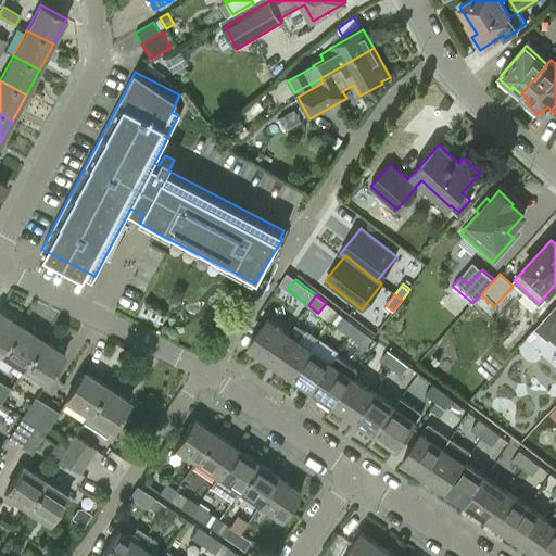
[(555,303),(533,328),(546,341),(555,330),(555,303)]
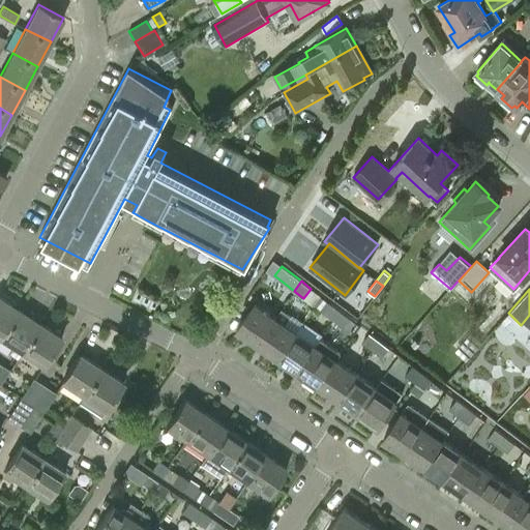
[(334,321),(341,312),(321,296),(314,305),(334,321)]
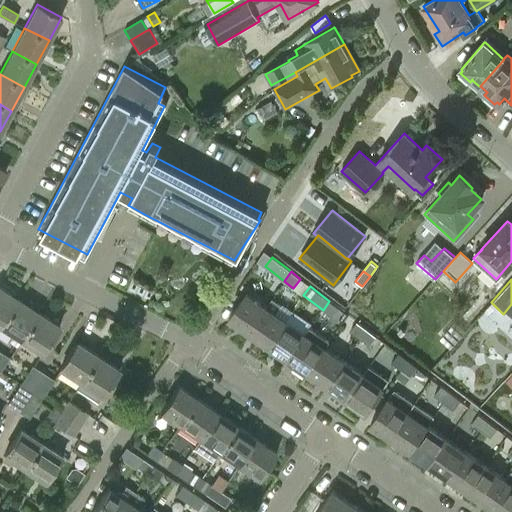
[(0,329),(2,327),(19,300),(0,287),(0,329)]
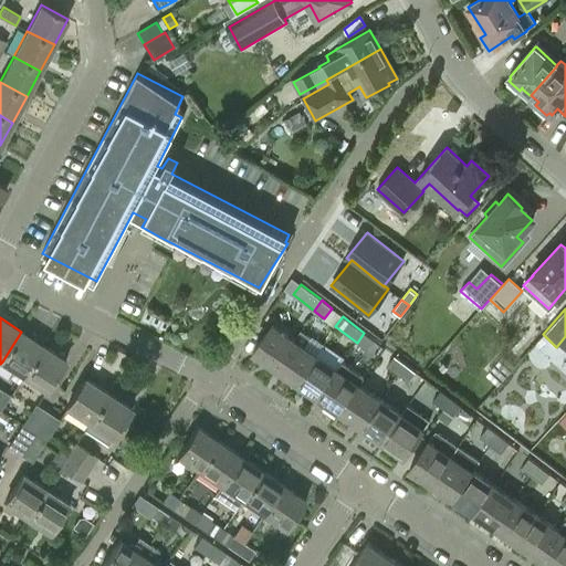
[(276,367),(295,339),(273,324),(254,352),(276,367)]
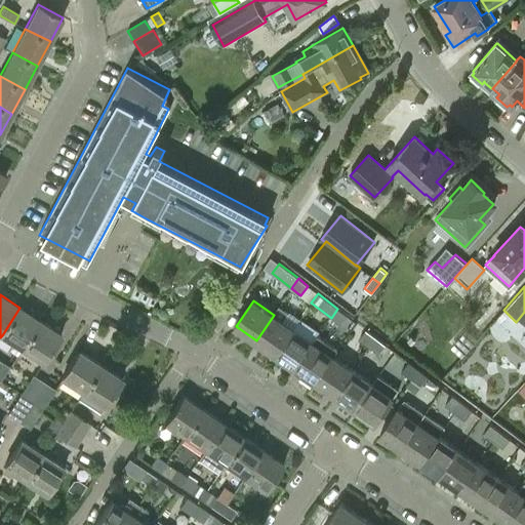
[(274,315),(256,340),(276,354),(293,328),(283,321),(288,313),(279,307),(274,315)]
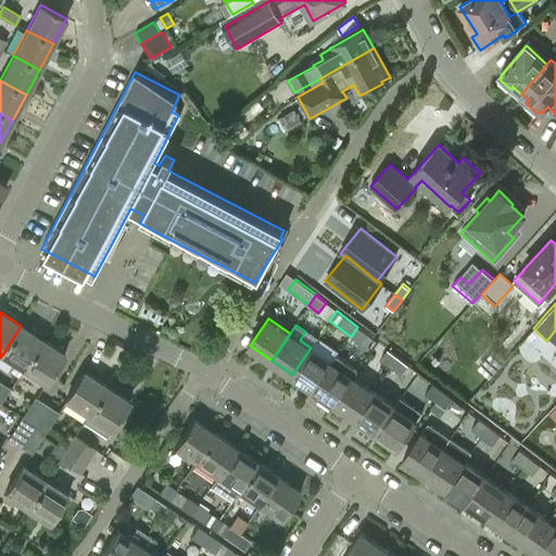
[(23,369),(24,369),(42,340),(21,326),(2,355),(13,363),(9,370),(19,377),(23,369)]
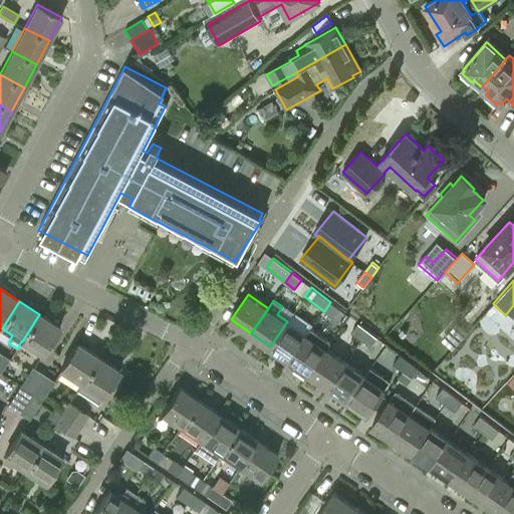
[(330,302),(324,311),(332,317),(339,309),(330,302)]
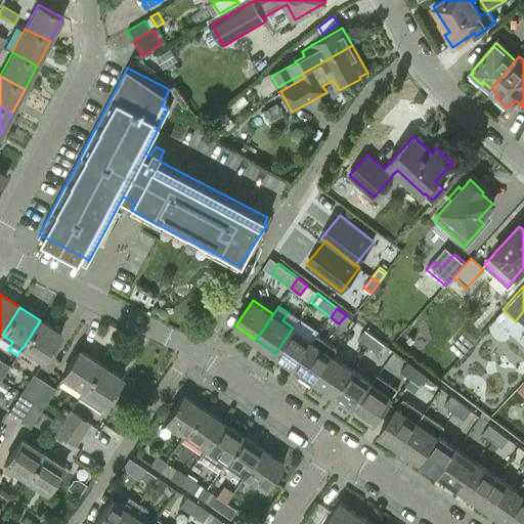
[(40,320),(23,348),(44,362),(61,335),(40,320)]
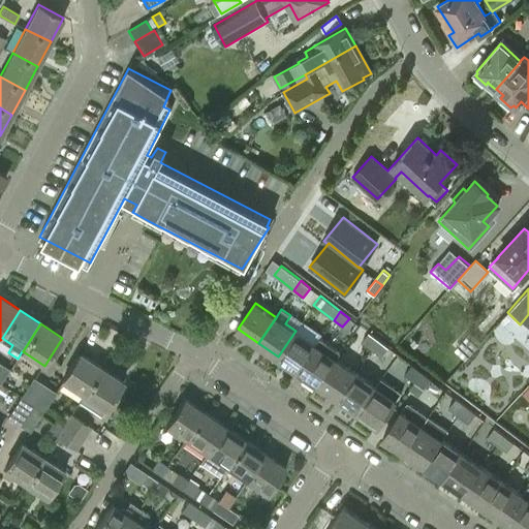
[(299,370),(316,344),(315,344),(296,331),(278,356),(299,370)]
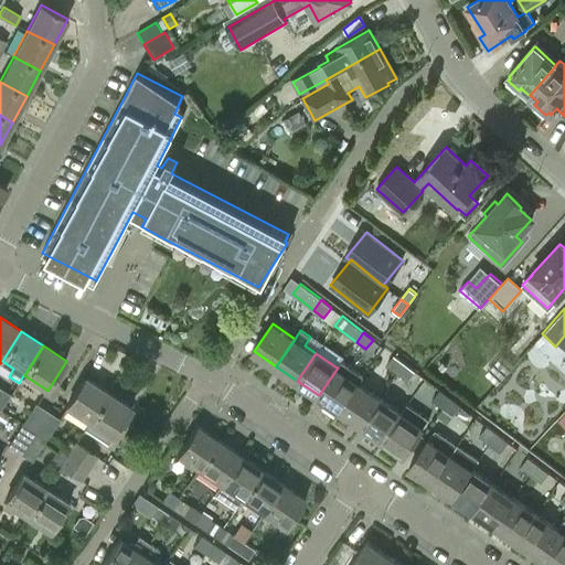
[(397,373),(404,364),(394,356),(387,364),(397,373)]
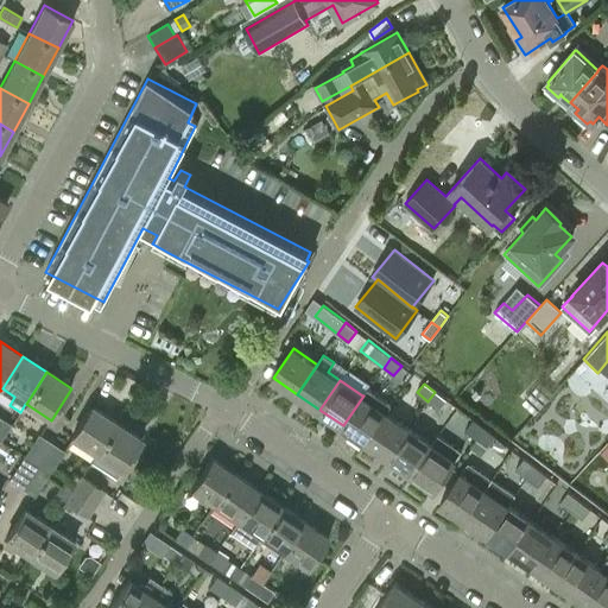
[(363,396),(343,425),(366,442),(387,412),(391,405),(367,387),(362,396),(363,396)]
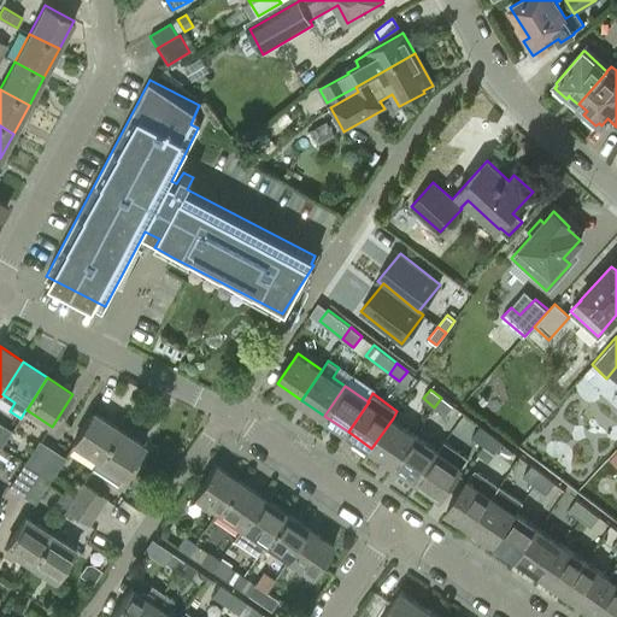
[(441,398),(434,407),(445,416),(452,406),(441,398)]
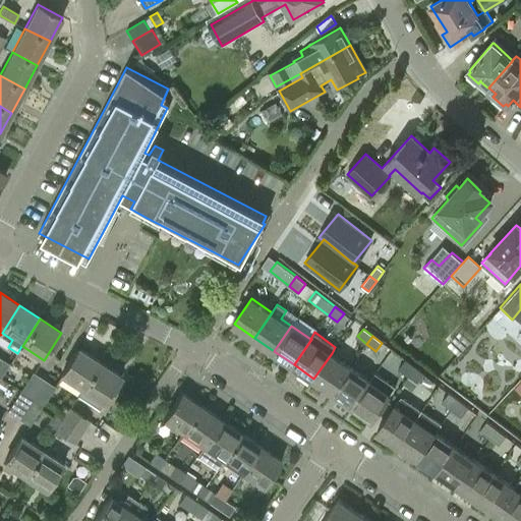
[(82,390),(100,363),(79,349),(61,377),(81,389),(82,390)]
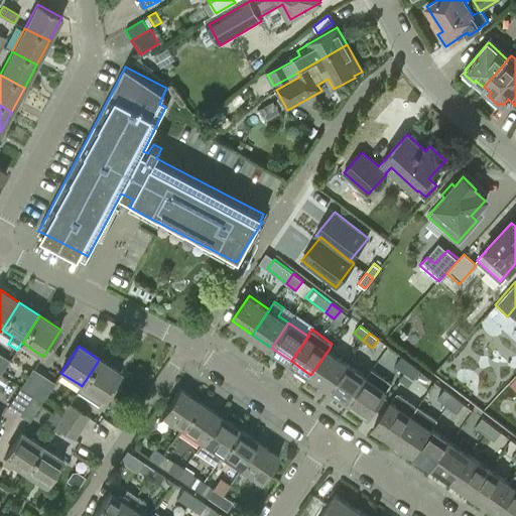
[(331,388),(348,363),(329,350),(310,375),(331,388)]
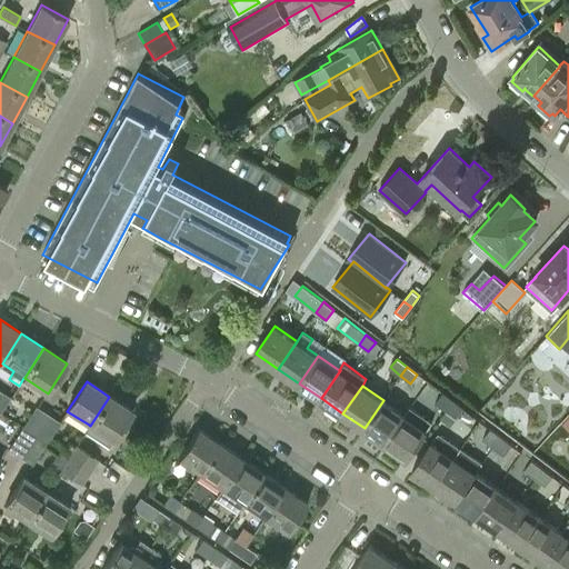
[(436,402),(446,411),(453,400),(443,392),(436,402)]
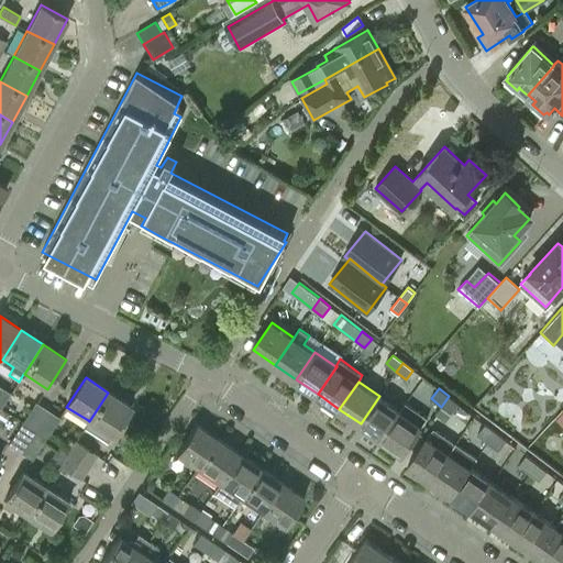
[(131,407),(108,393),(89,421),(88,420),(84,428),(107,442),(111,435),(131,407)]
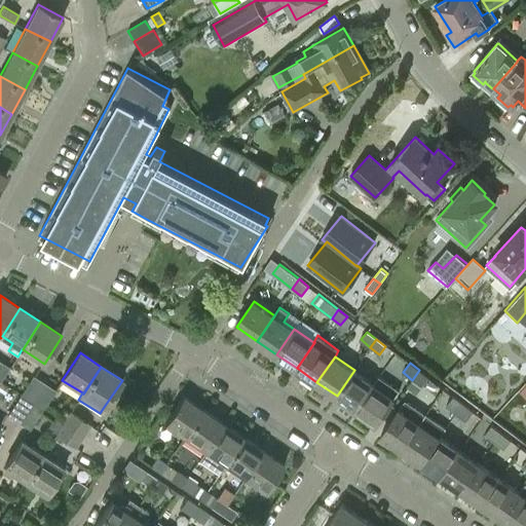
[(354,370),(337,396),(357,409),(374,383),(354,370)]
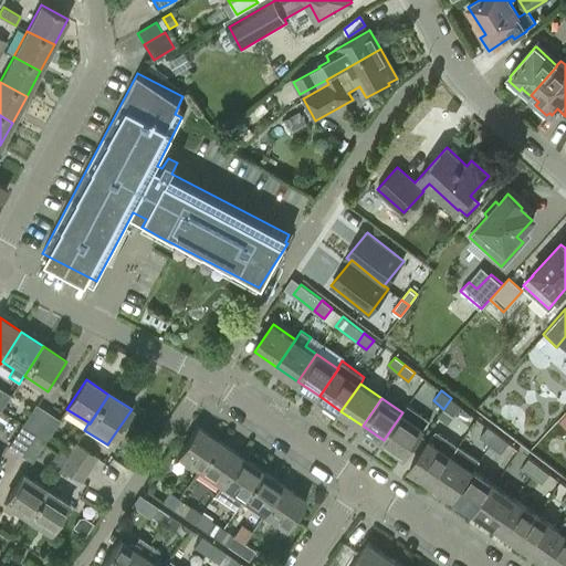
[(462,406),(451,398),(443,409),(438,416),(449,423),(462,406)]
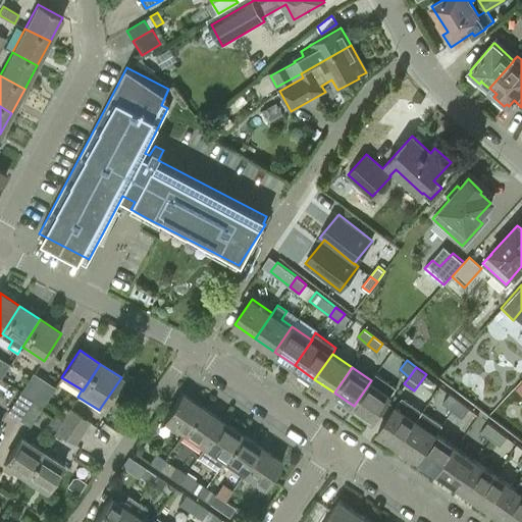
[(371,380),(354,406),(374,420),(392,394),(396,387),(376,373),(371,380)]
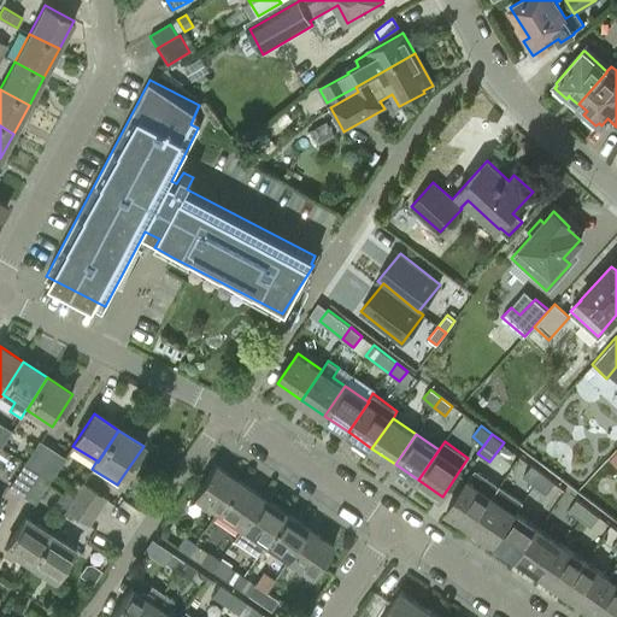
[(37,474),(53,450),(40,442),(24,465),(37,474)]
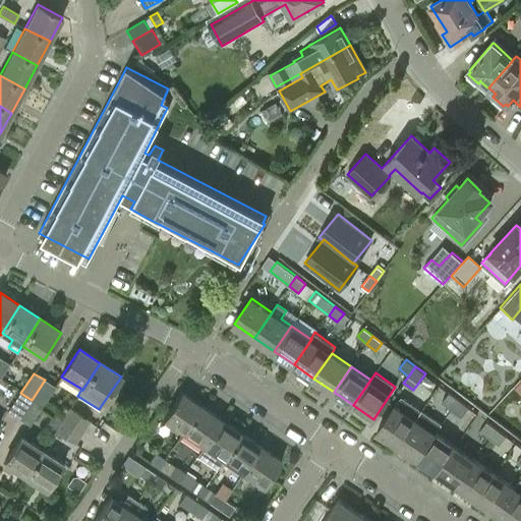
[(43,407),(56,388),(45,380),(32,400),(43,407)]
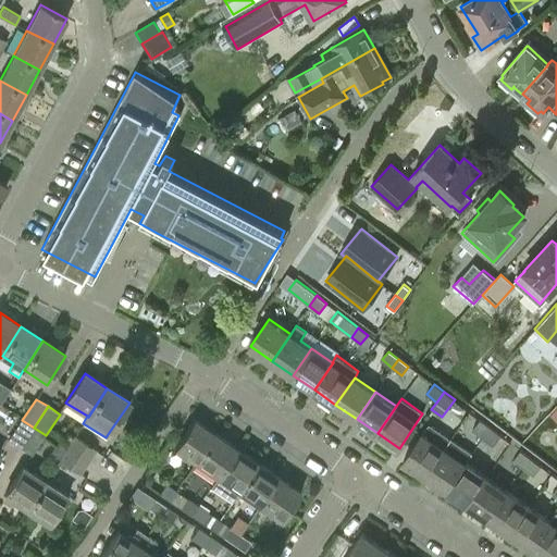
[(196,461),(215,433),(195,419),(174,446),(196,461)]
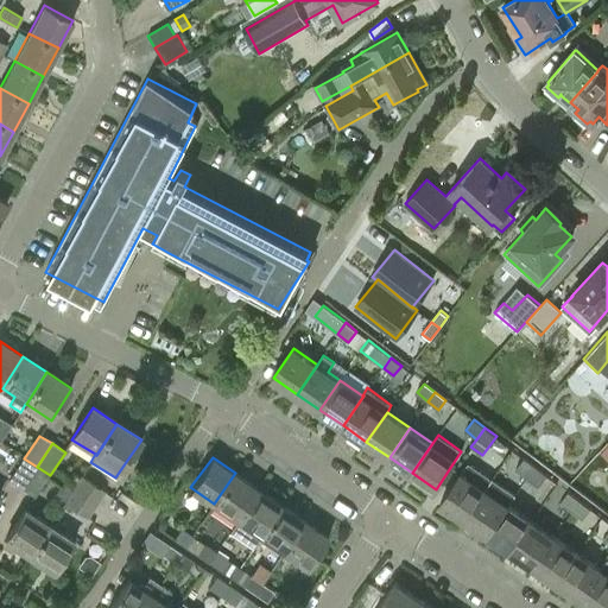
[(515,469),(527,479),(537,467),(524,457),(515,469)]
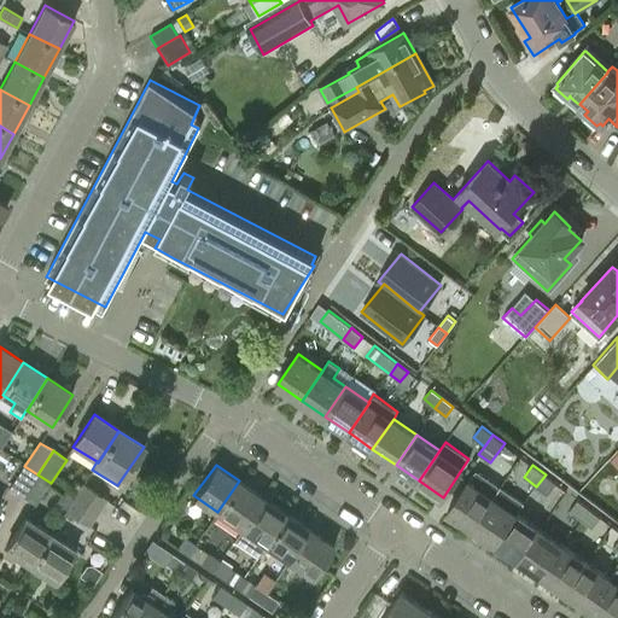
[(23,497),(38,474),(24,466),(10,489),(23,497)]
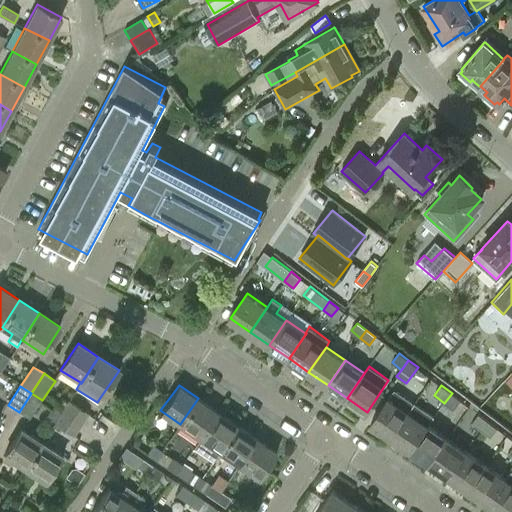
[(392,437),(415,404),(395,390),(390,398),(372,423),(392,437)]
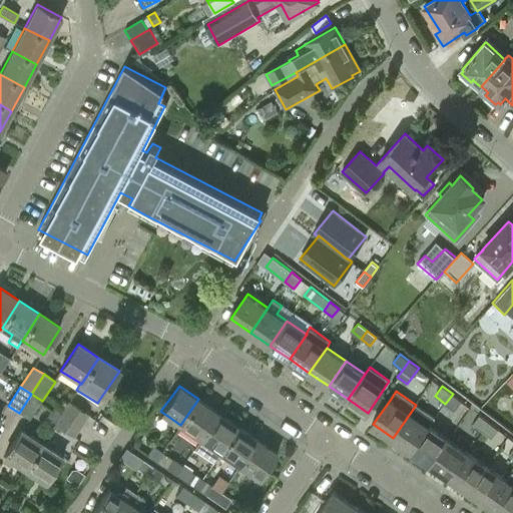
[(30,420),(42,401),(31,394),(19,413),(30,420)]
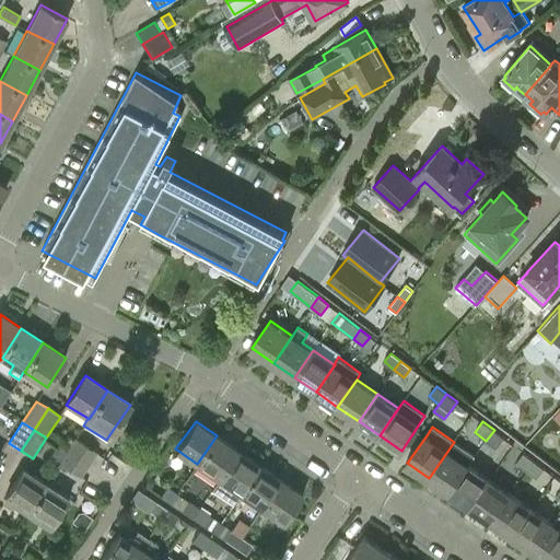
[(496,448),(504,438),(494,430),(486,441),(496,448)]
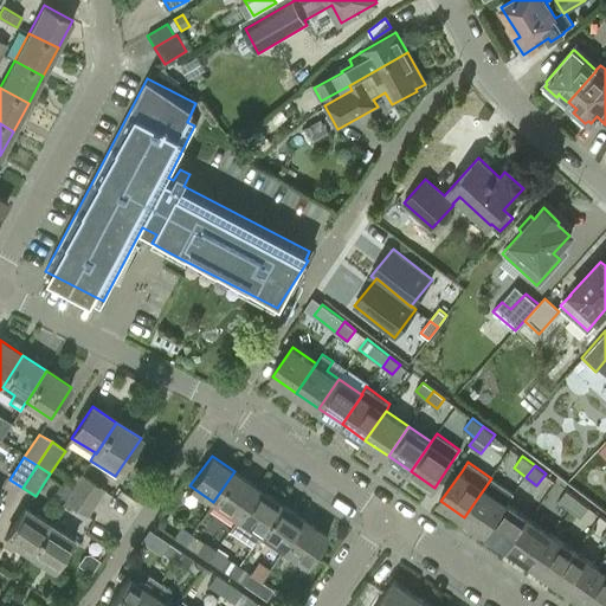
[(237,519),(258,488),(234,471),(213,502),(237,519)]
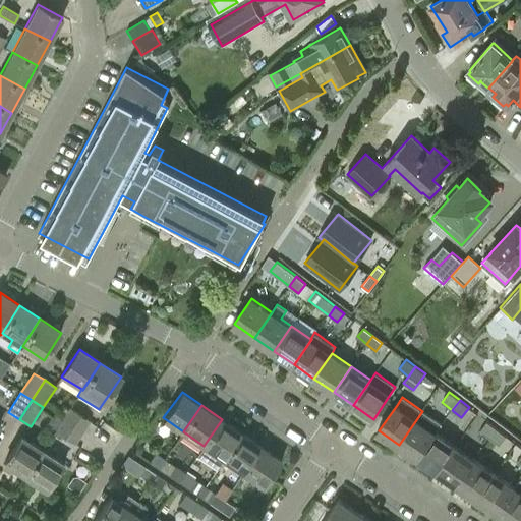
[(63,420),(82,432),(90,421),(70,409),(63,420)]
